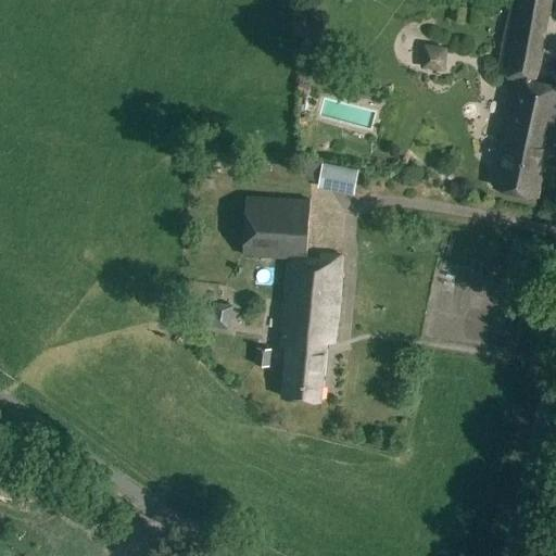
[(555,142),(555,86),(536,83),(553,0),(523,0),(508,77),(514,78),(495,169),(502,171),(498,188),(538,197),(552,141),(555,142)]
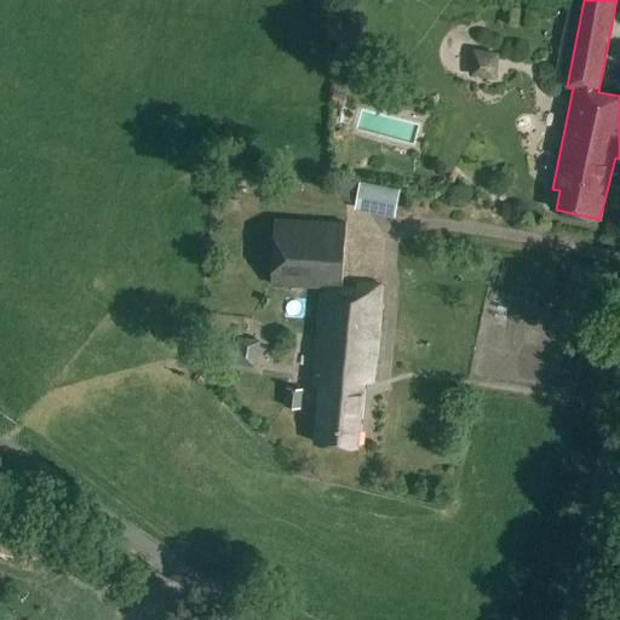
[(520,24),(522,11),(505,9),(503,22),(520,24)]
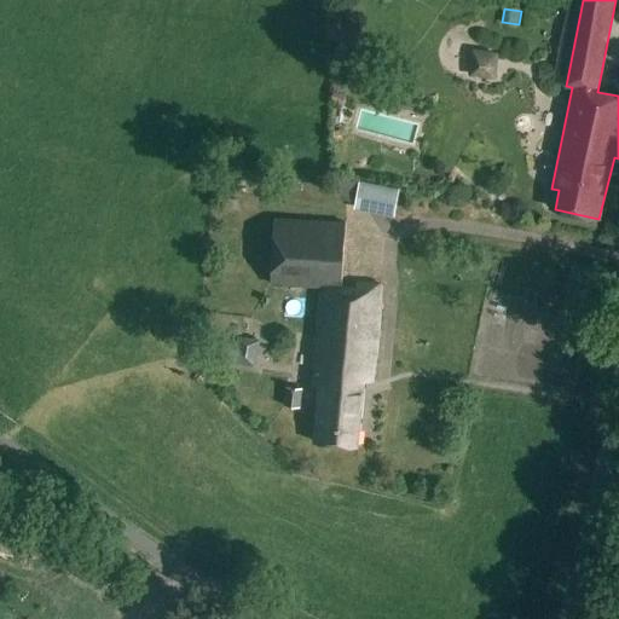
[(501,79),(501,48),(475,47),(474,77),(501,79)]
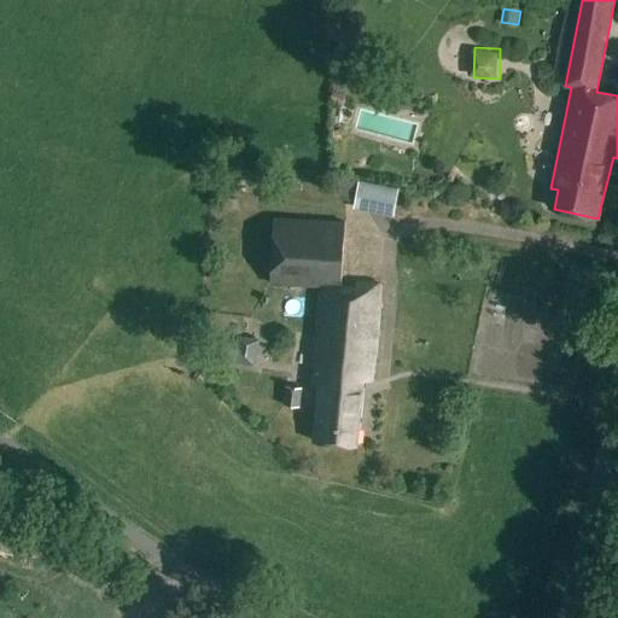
[(395,216),(400,190),(359,182),(354,209),(395,216)]
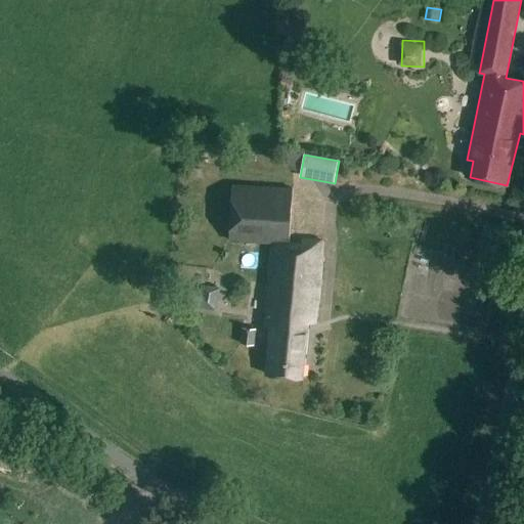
[(232,186),(229,241),(275,244),(290,245),(291,237),(293,190),(232,186)]
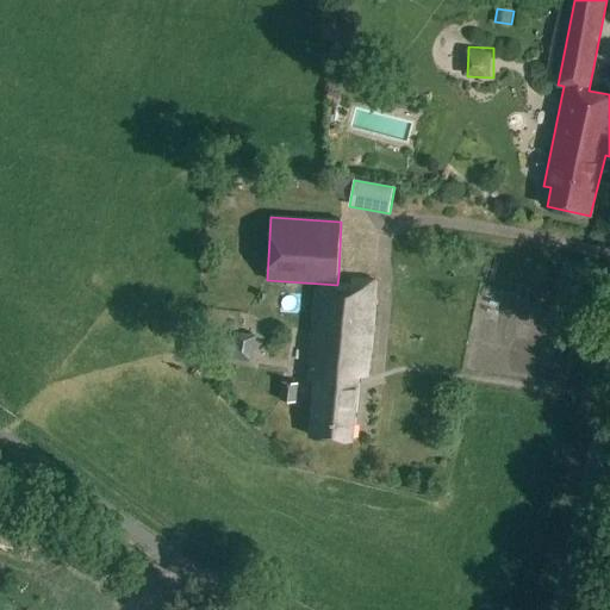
[(377,280),(338,277),(337,285),(321,284),(305,435),(354,439),(360,375),(367,377),(377,280)]
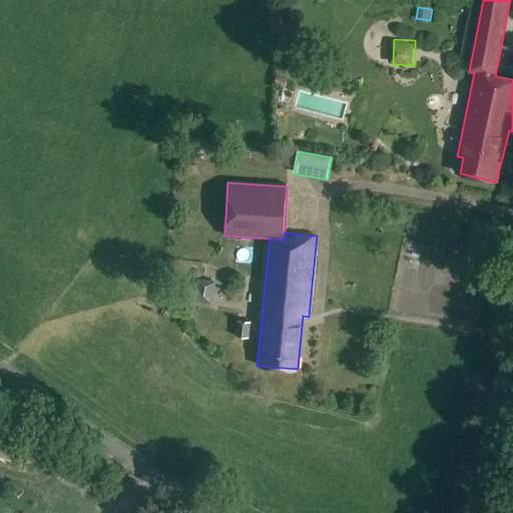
[(250,339),(252,323),(237,321),(235,337),(250,339)]
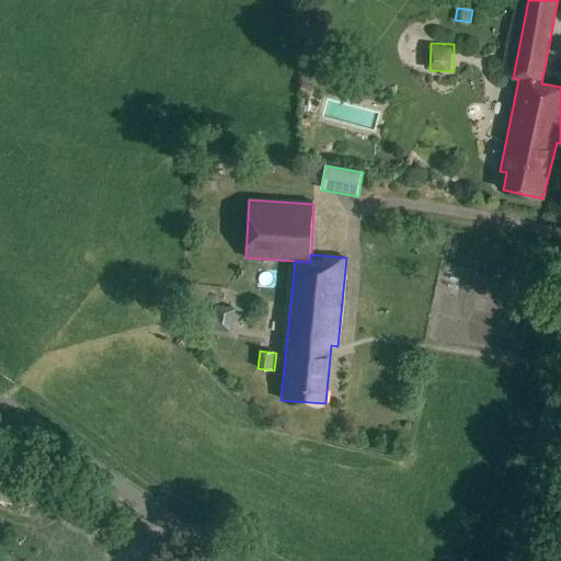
All buildings are outlined.
